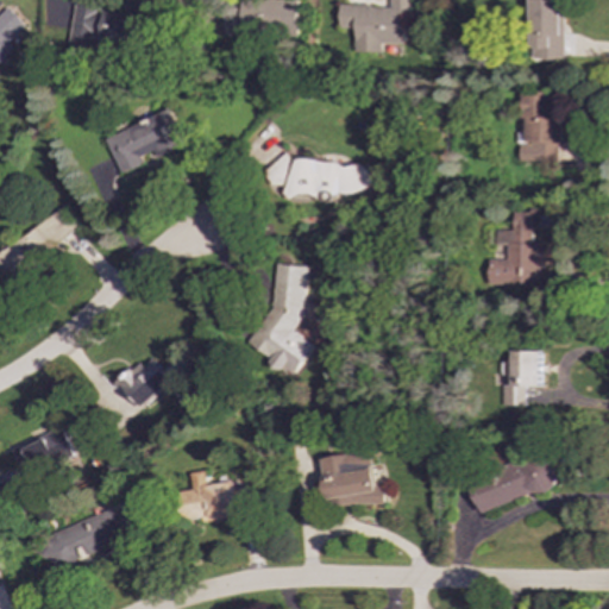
[(299,0),(239,0),(239,2),(225,2),(224,33),(299,35),(299,0)]
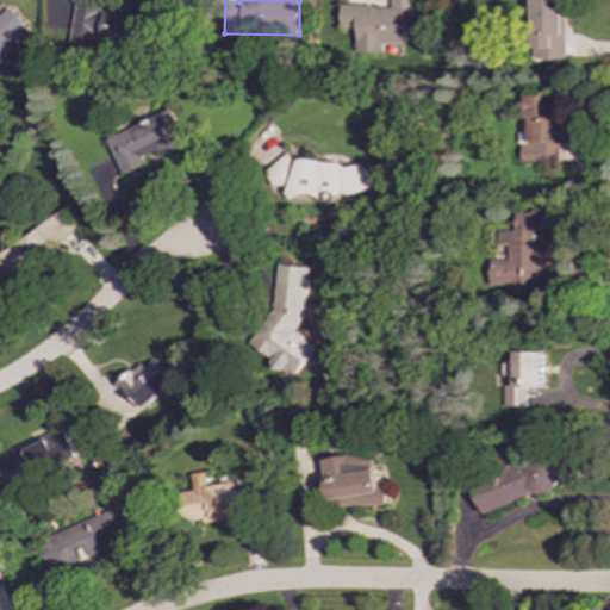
[(341,5),(341,29),(355,29),(355,53),(383,53),(384,44),(404,44),(405,13),(412,14),(412,0),(391,0),(391,6),(341,5)]
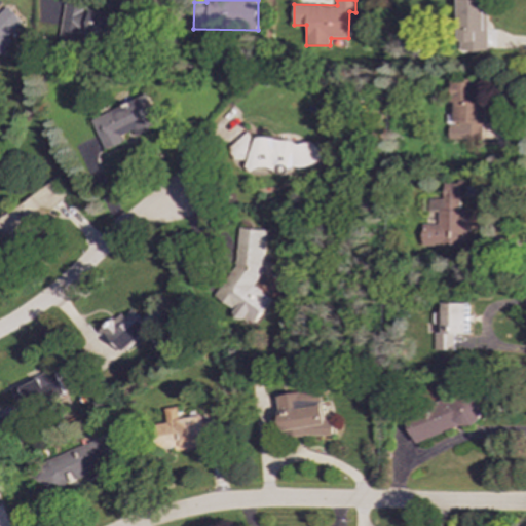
[(456,0),(456,52),(485,52),(486,0),(456,0)]
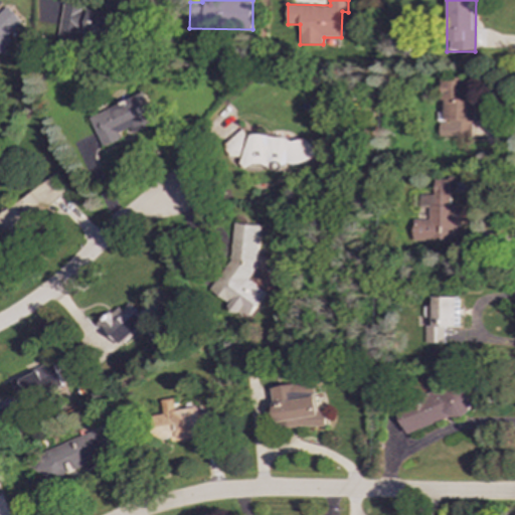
[(123,14),(64,5),(58,46),(83,51),(87,33),(119,38),(123,14)]
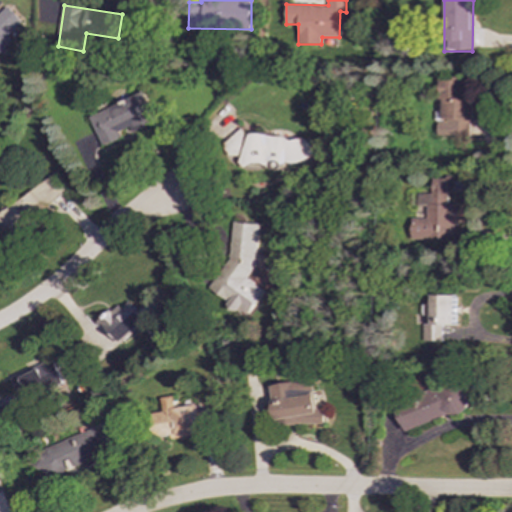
[(0,13),(0,52),(13,41),(7,35),(22,22),(8,6),(0,13)]
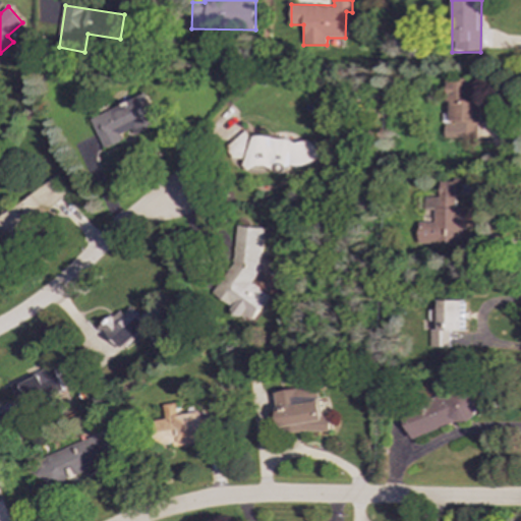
[(444,138),(475,138),(476,122),(479,122),(479,78),(447,78),(447,123),(444,123),(444,138)]
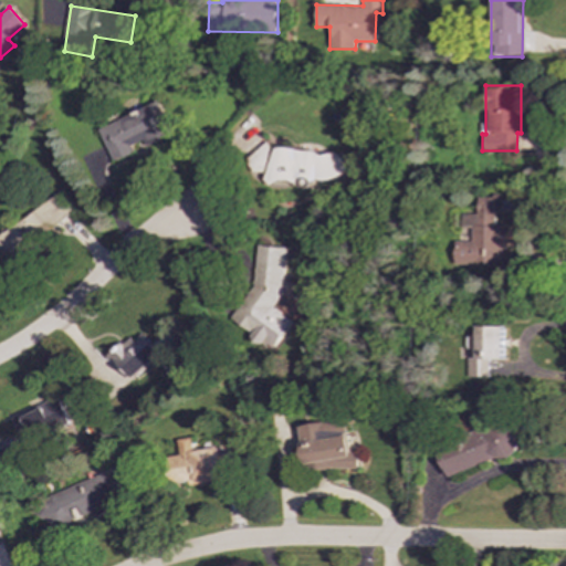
[(100,128),(115,161),(137,153),(134,145),(145,140),(148,147),(175,136),(159,102),(100,128)]
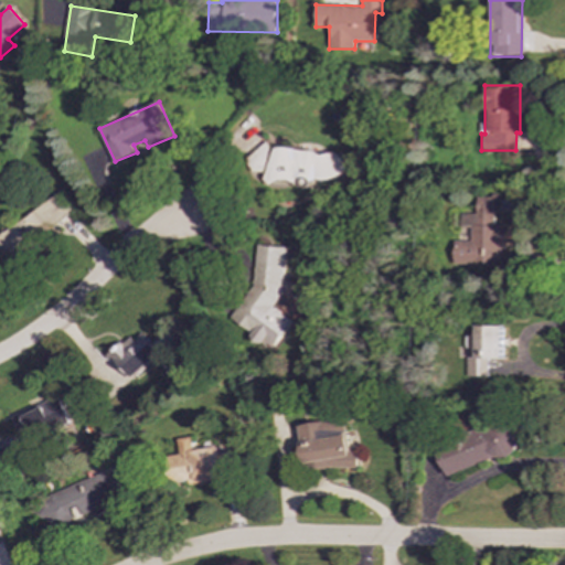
[(266,166),(265,181),(311,185),(312,177),(348,179),(350,155),(256,147),(255,164),(266,166)]
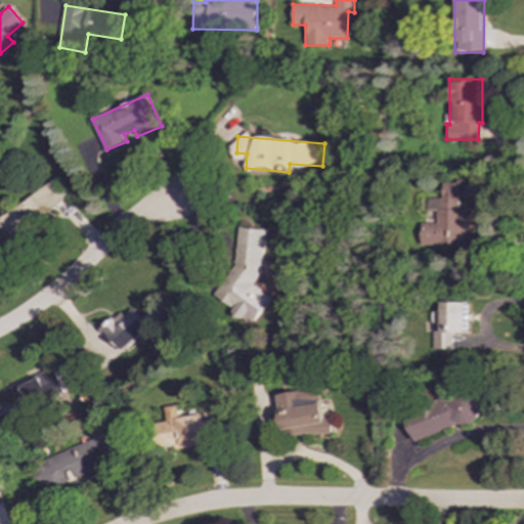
[(0,222),(0,230),(11,245),(67,195),(51,177),(0,222)]
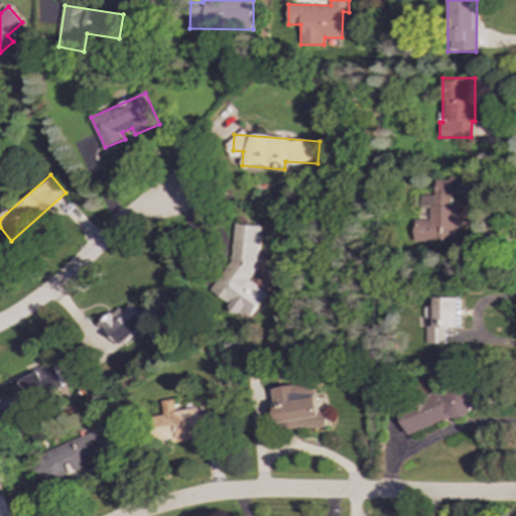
[(416,242),(460,243),(460,226),(465,226),(465,207),(455,206),(456,178),(437,178),(437,196),(423,195),(423,206),(432,207),(431,220),(417,220),(416,242)]
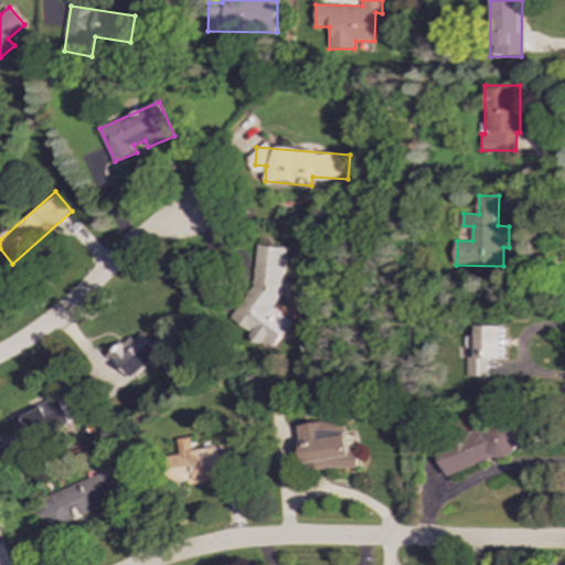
[(288,247),(259,245),(256,280),(231,323),(268,345),(277,347),(292,319),(275,308),(284,294),(288,247)]
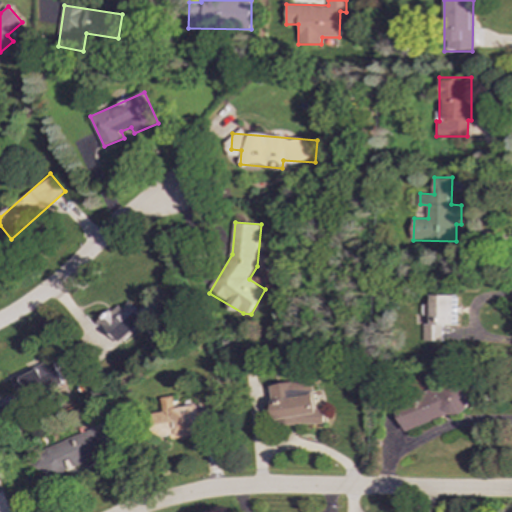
[(444,341),(444,325),(457,325),(457,295),(433,295),(433,305),(425,305),(425,315),(431,315),(431,324),(424,324),(424,341),(444,341)]
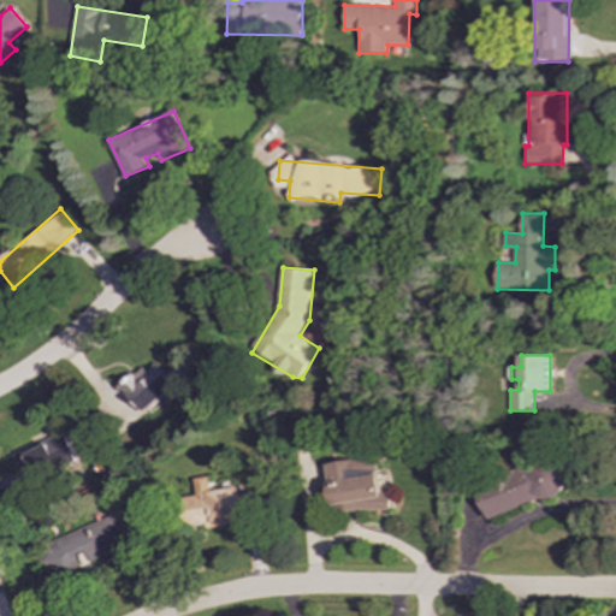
[(176,385),(153,359),(122,388),(146,413),(176,385)]
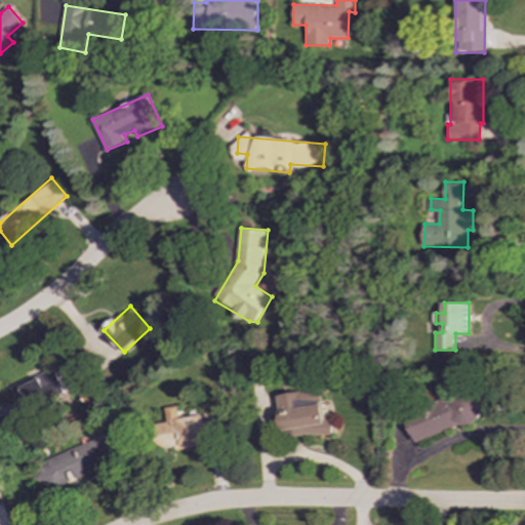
[(68,392),(57,368),(11,388),(18,406),(13,408),(10,400),(0,403),(0,406),(5,418),(68,392)]
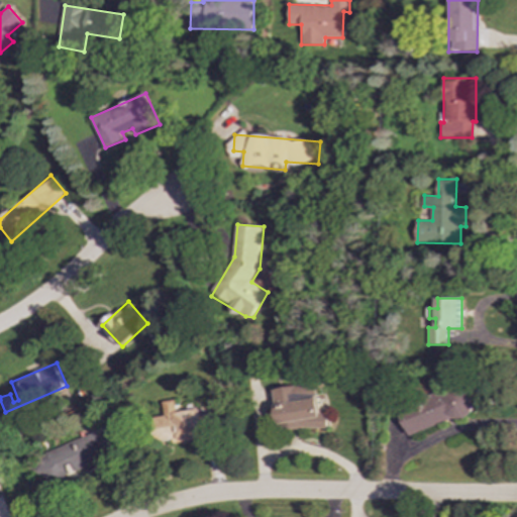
[(410,437),(479,409),(468,381),(399,409),(410,437)]
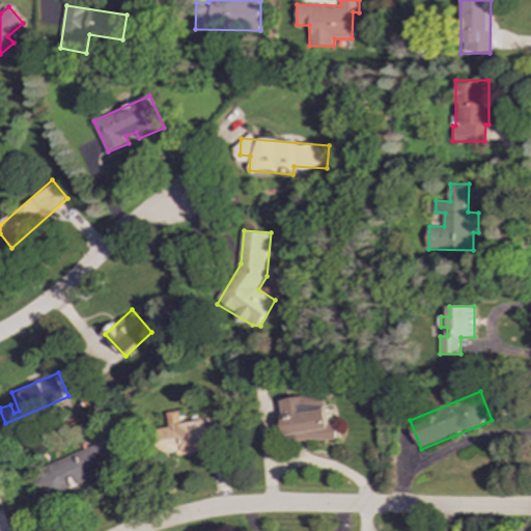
[(329,424),(328,395),(284,396),(285,441),(339,440),(339,424),(329,424)]
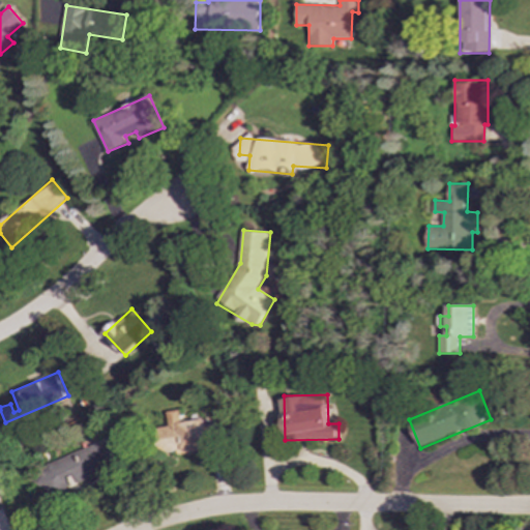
[(218,424),(206,425),(205,419),(182,421),(181,410),(169,411),(170,427),(164,427),(165,440),(174,439),(174,446),(175,446),(176,451),(221,447),(218,424)]
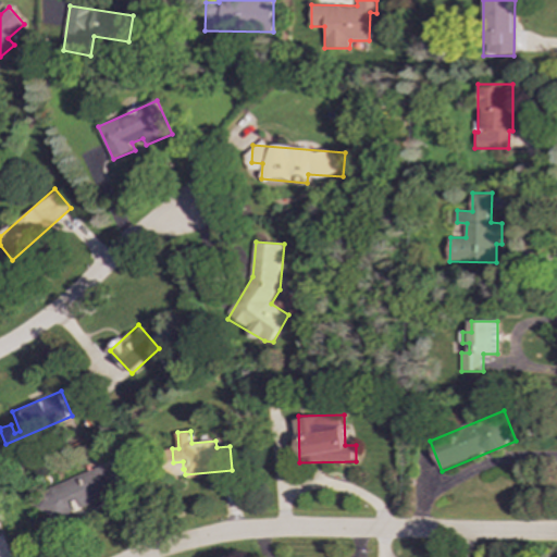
[(107,498),(102,490),(124,481),(115,460),(34,493),(46,523),(107,498)]
